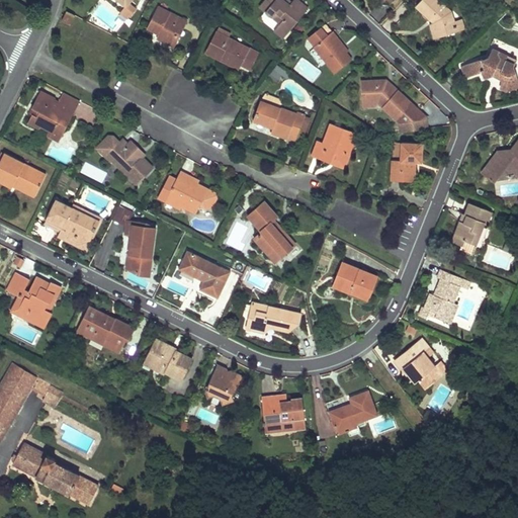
[(117,0),(125,6),(120,12),(127,18),(136,9),(128,4),(132,0),(117,0)]
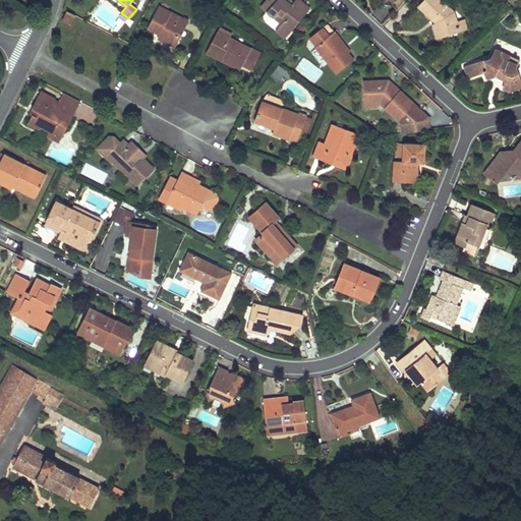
[(268,11),(276,0),(266,0),(261,6),(268,11)]
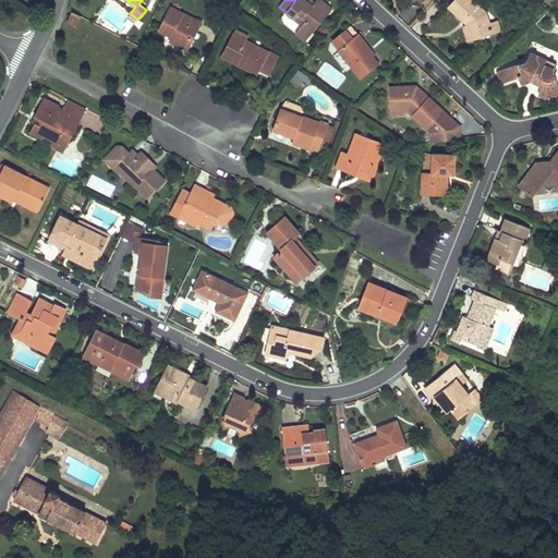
[(304,0),(295,0),(287,12),(293,19),(295,15),(302,20),(304,17),(306,20),(304,23),(298,29),(308,38),(320,23),(317,22),(323,16),(325,19),(332,10),(320,0),(316,0),(315,3),(312,5),(304,0)]
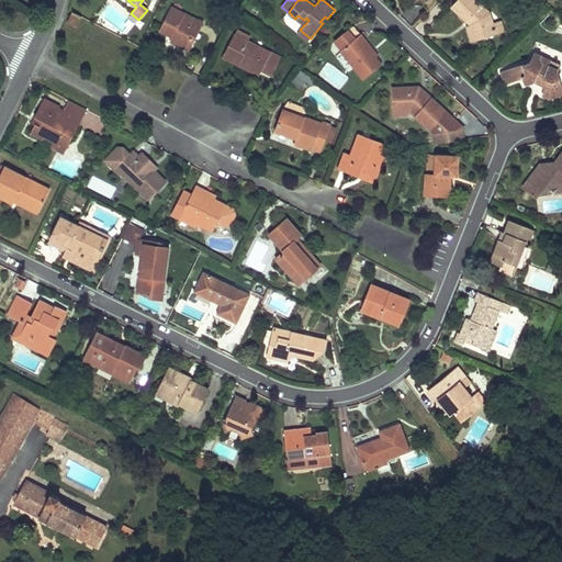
[(475,0),(457,0),(451,6),(465,21),(469,18),(472,21),(470,24),(471,25),(475,41),(495,34),(492,23),(490,13),(475,0)]
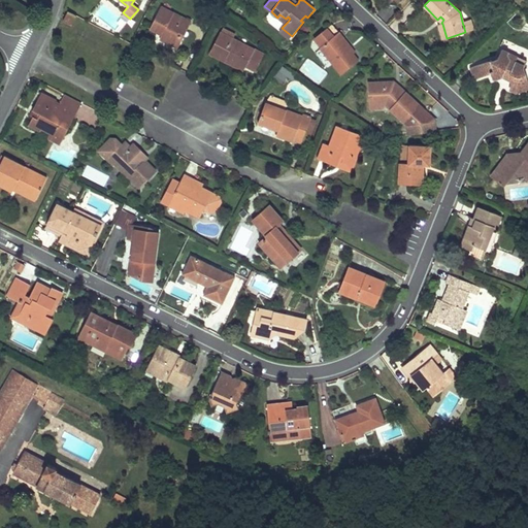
[(162,7),(151,29),(158,33),(160,30),(164,33),(162,35),(160,38),(169,42),(170,40),(179,45),(185,37),(179,34),(184,28),(188,31),(192,23),(162,7)]
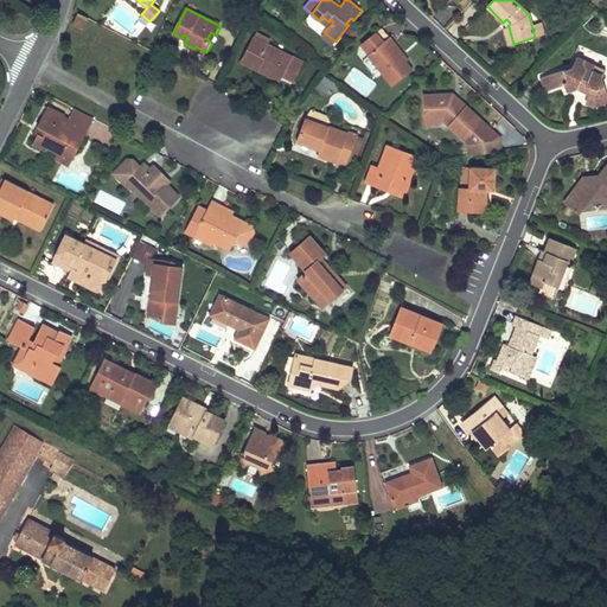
[(78,13),(74,24),(83,30),(89,19),(78,13)]
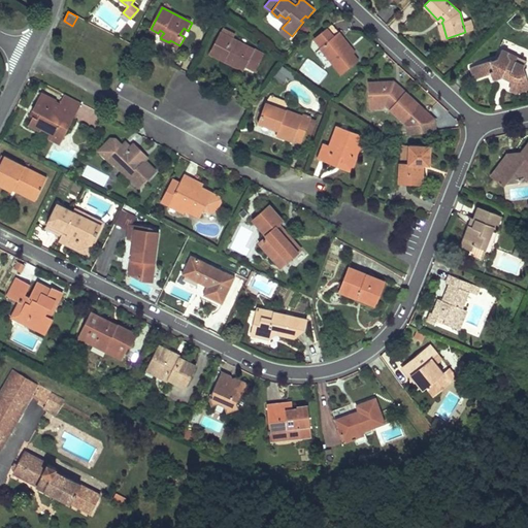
[(470,20),(462,22),(465,32),(473,30),(470,20)]
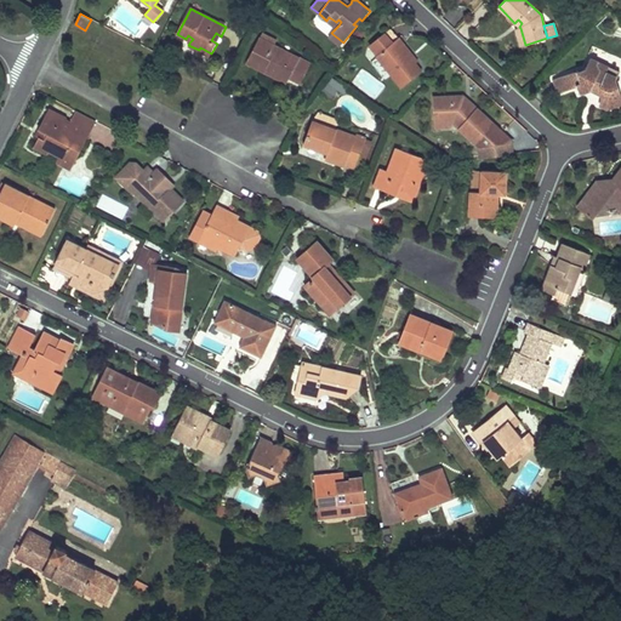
[(393,28),(370,47),(402,87),(421,72),(415,63),(402,47),(405,45),(393,28)]
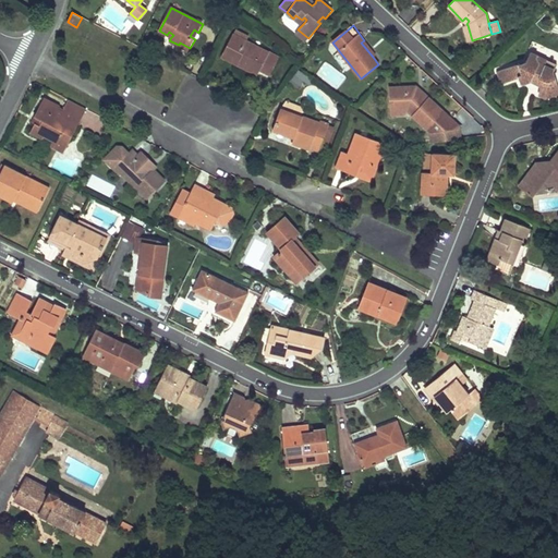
[(468,25),(463,27),(468,41),(472,40),(468,25)]
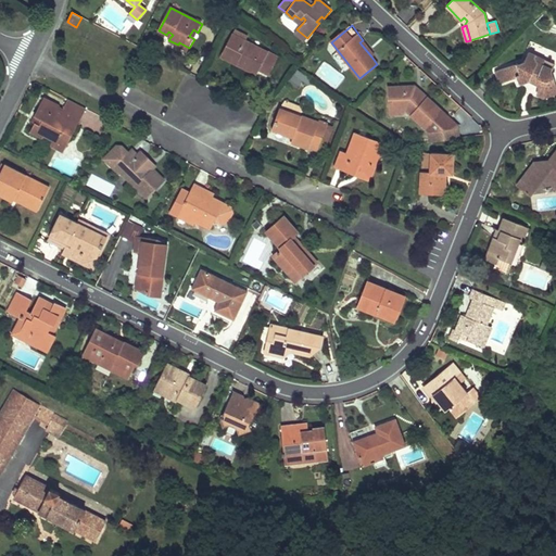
[(297,29),(294,33),(304,41),(307,38),(297,29)]
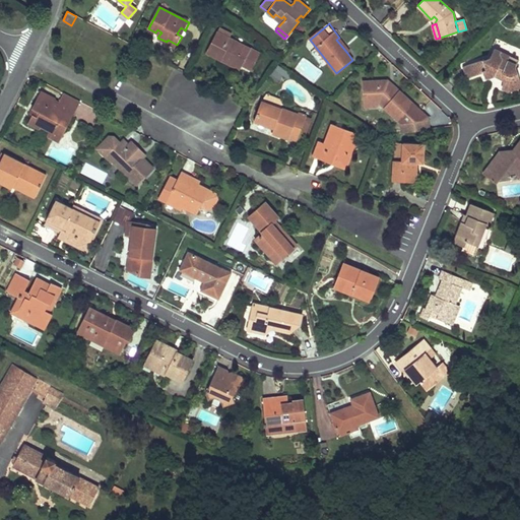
[(232,34),(219,28),(217,31),(230,39),(232,34)]
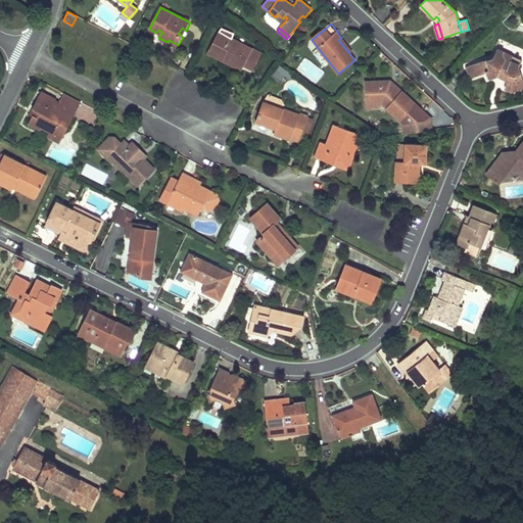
[(218,32),(207,52),(223,60),(226,55),(229,57),(229,58),(244,66),(244,65),(254,69),(262,54),(231,39),(219,32),(218,32)]
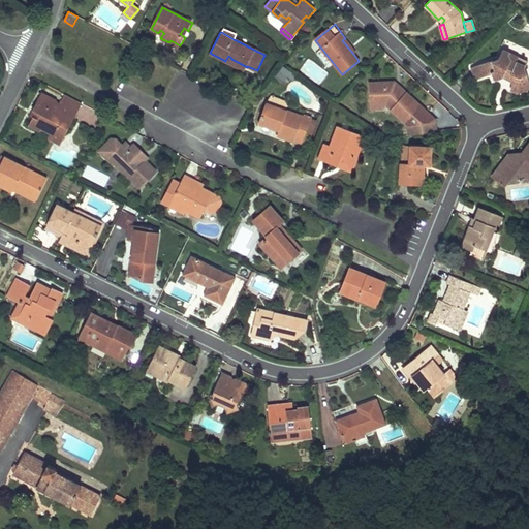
[(345,38),(342,40),(353,54),(356,52),(345,38)]
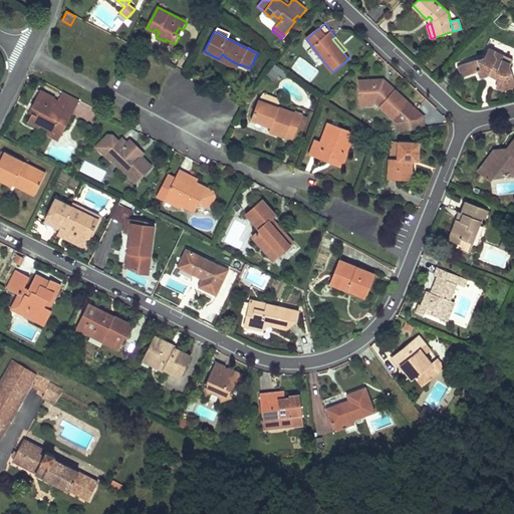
[(458,65),(462,77),(477,72),(479,77),(488,75),(489,74),(497,78),(498,83),(497,85),(502,87),(513,83),(513,77),(509,65),(496,59),(494,51),(488,48),(484,57),(458,65)]
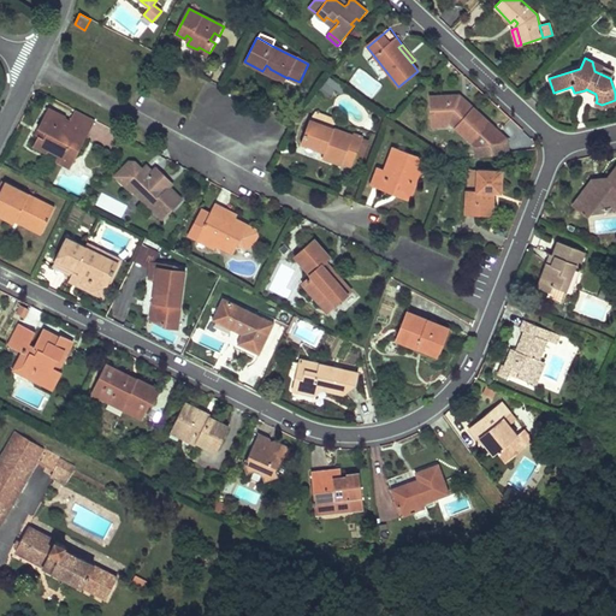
[(594,71),(610,78),(615,70),(593,60),(592,61),(594,71)]
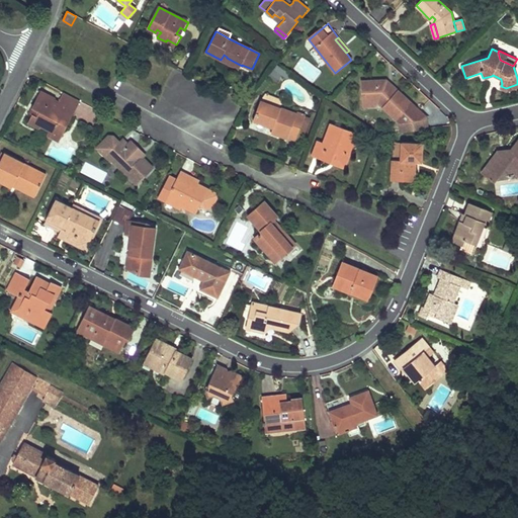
[(224,55),(221,60),(239,70),(242,66),(227,58),(227,57),(224,55)]
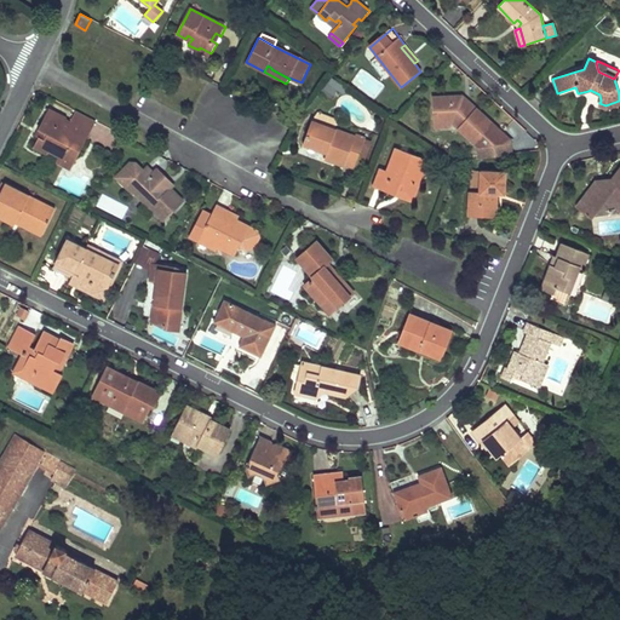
[(338,91),(344,96),(349,89),(333,78),(321,92),(331,101),(338,91)]
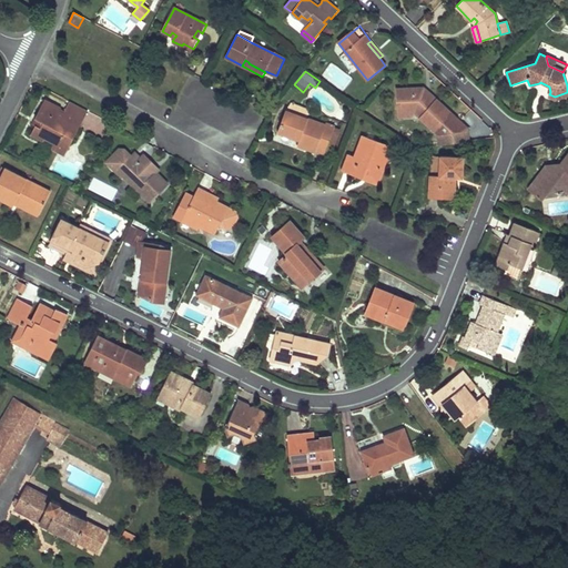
[(424,88),(401,89),(402,112),(415,112),(439,134),(460,131),(459,121),(433,97),(428,102),(424,98),(424,88)]
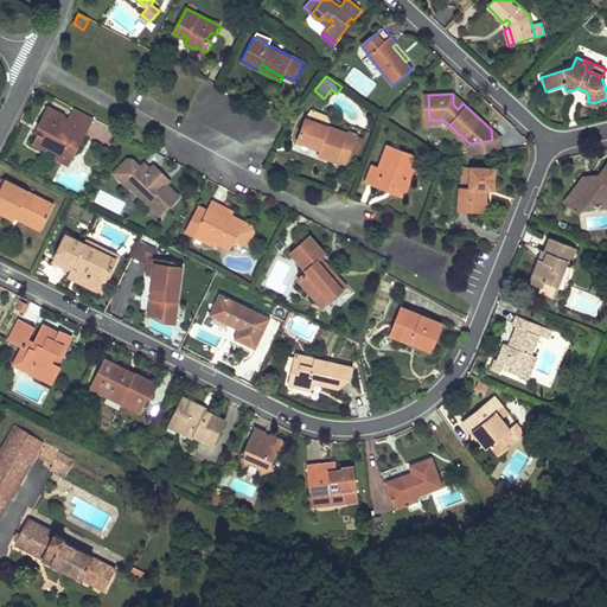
[(453,94),(453,104),(458,109),(462,103),(453,94)]
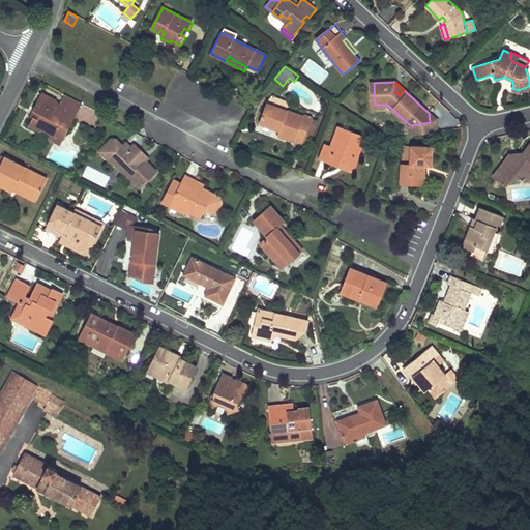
[(383,110),(387,105),(375,105),(374,83),(370,83),(371,110),(383,110)]
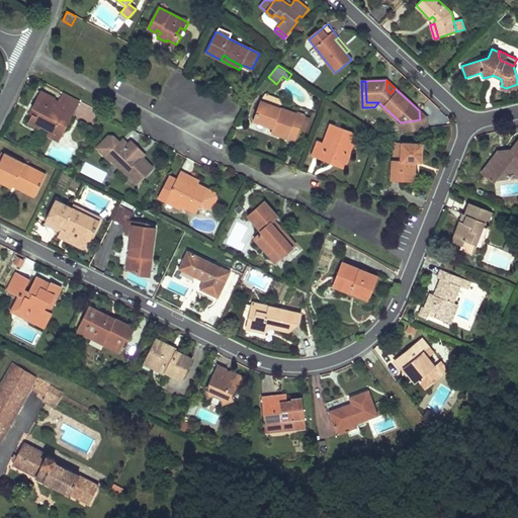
[(33,114),(28,122),(39,128),(41,125),(50,131),(57,135),(62,126),(67,128),(81,102),(64,93),(60,101),(58,105),(54,103),(56,99),(41,92),(32,108),(39,112),(37,116),(33,114)]
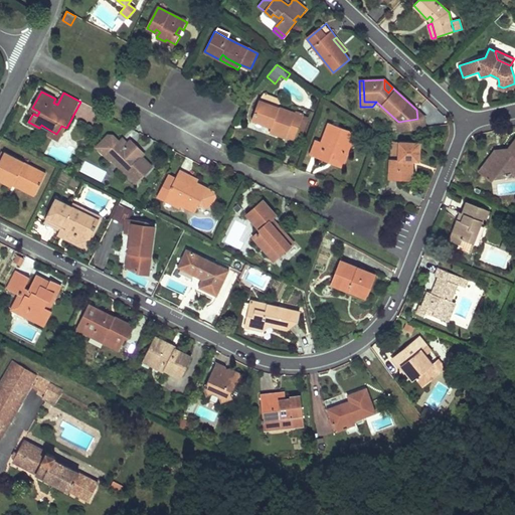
[(259,102),(251,119),(272,127),(270,132),(287,138),(287,136),(301,141),(310,118),(296,112),(295,114),(259,102)]
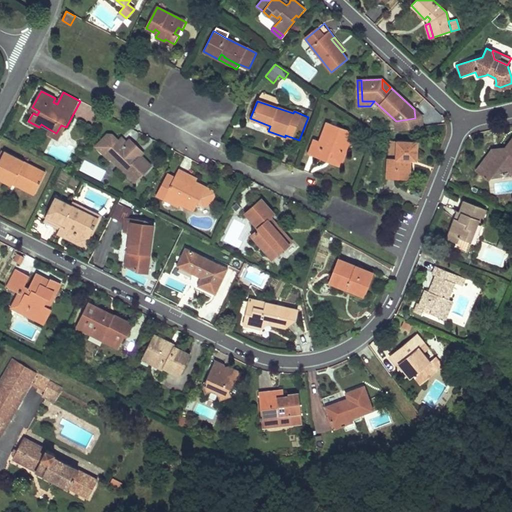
[(32,107),(30,112),(33,113),(37,115),(39,111),(32,107)]
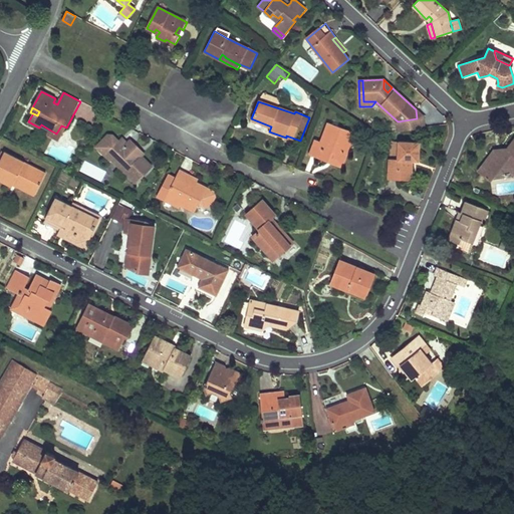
[(416,109),(417,118),(425,116),(416,109)]
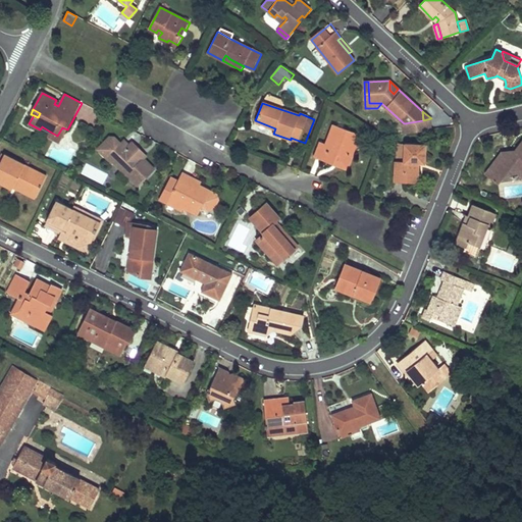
[(326,144),(334,125),(328,122),(321,142),(326,144)]
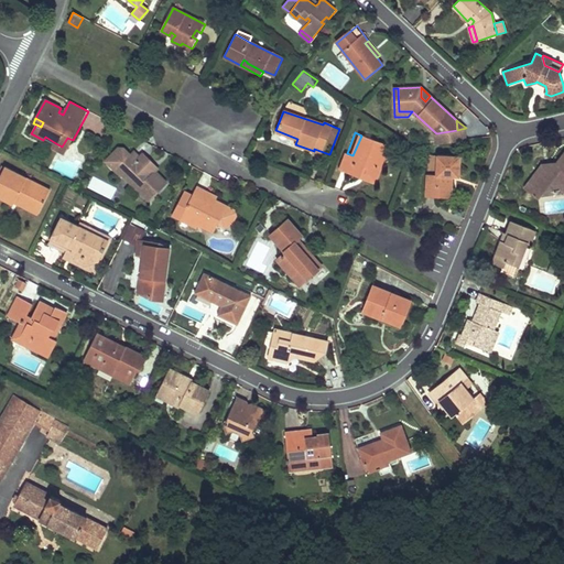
[(347,153),(340,170),(359,177),(364,166),(368,169),(366,173),(378,177),(381,167),(382,166),(377,164),(381,155),(386,144),(361,136),(353,155),(347,153)]
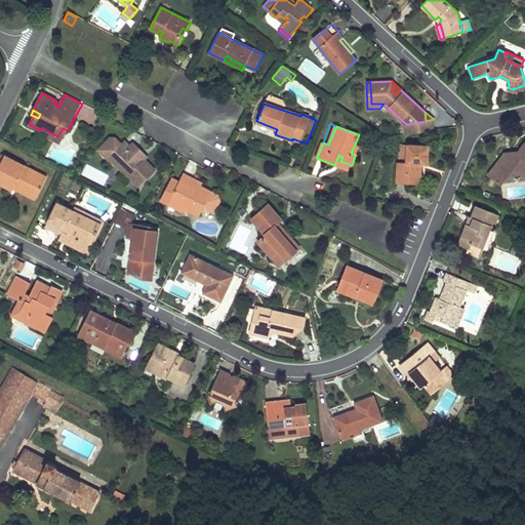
[(57,136),(50,132),(48,137),(61,144),(68,130),(63,128),(57,136)]
